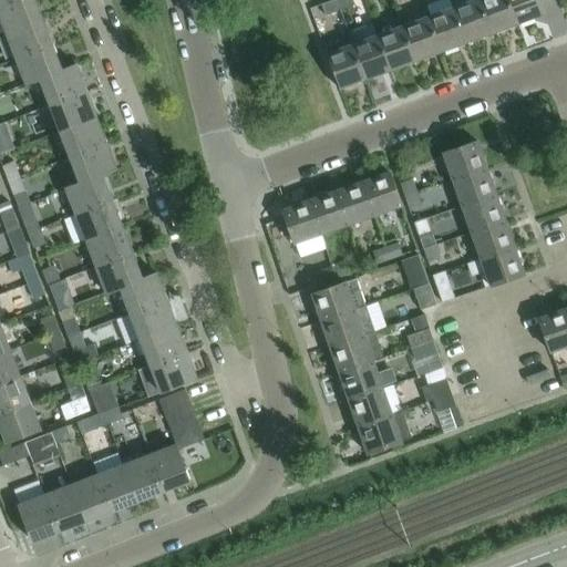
[(41,18),(34,0),(9,0),(0,3),(0,18),(6,32),(41,18)]
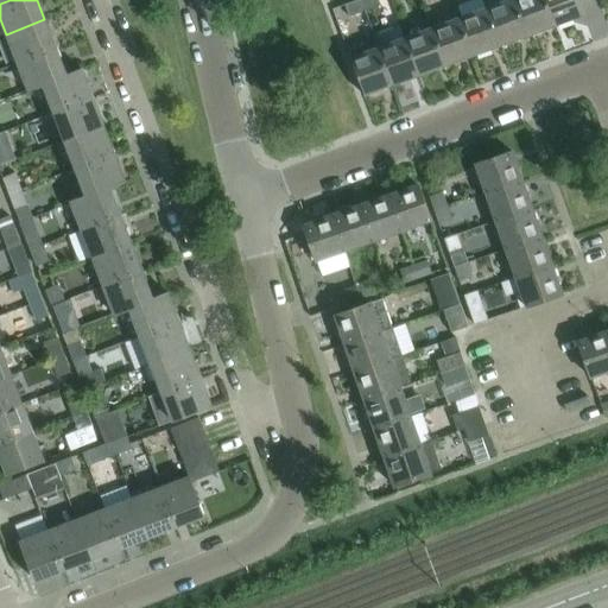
[(363,11),(359,0),(354,0),(343,5),(348,17),(363,11)]
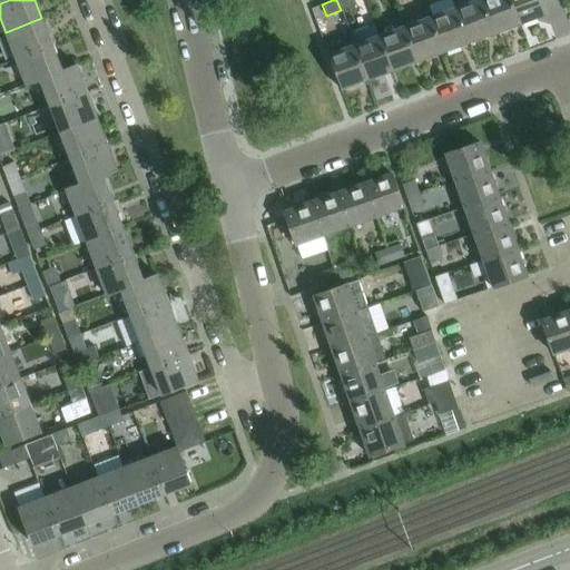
[(353,0),(336,0),(341,10),(355,5),(353,0)]
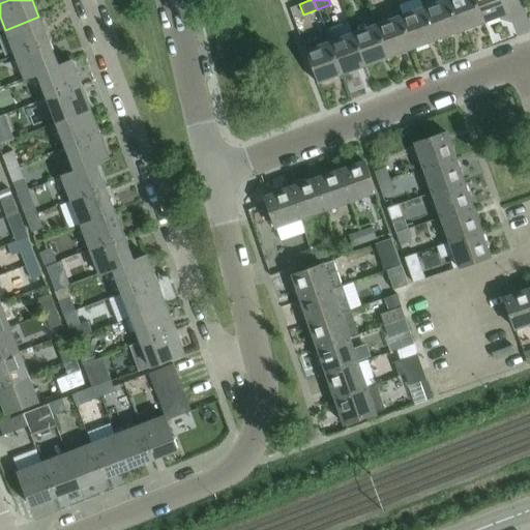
[(460,30),(448,0),(440,0),(423,6),(436,39),(460,30)]
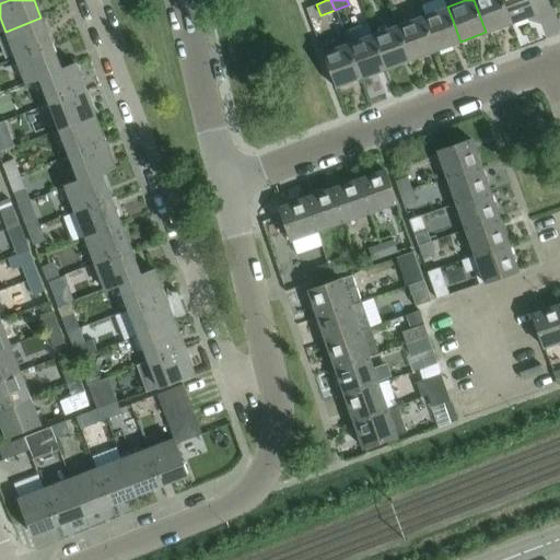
[(511,23),(502,0),(474,0),(486,32),(511,23)]
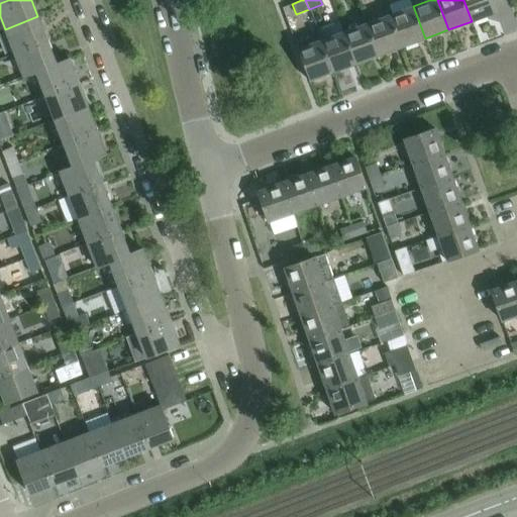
[(463,0),(472,21),(495,12),(490,0),(463,0)]
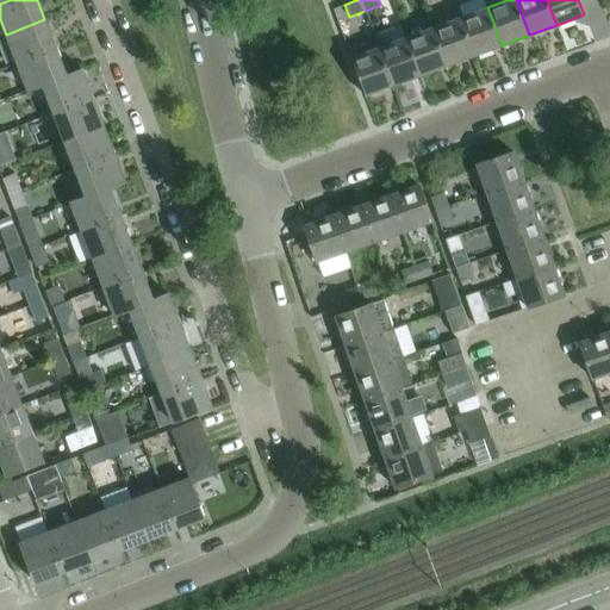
[(502,45),(487,7),(461,17),(474,55),(502,45)]
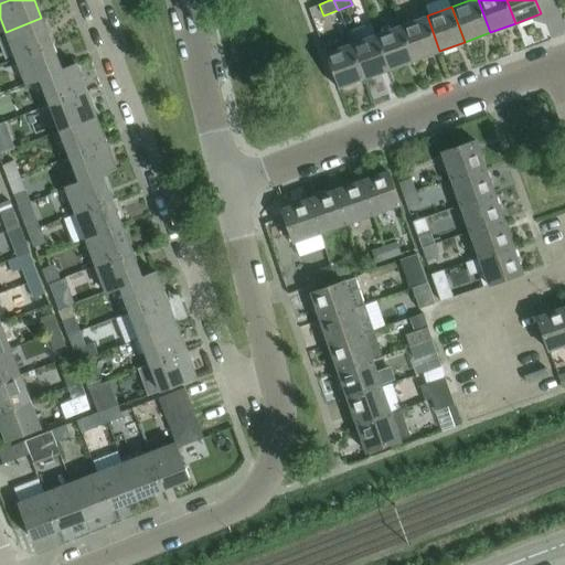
[(439,51),(427,16),(402,25),(414,61),(439,51)]
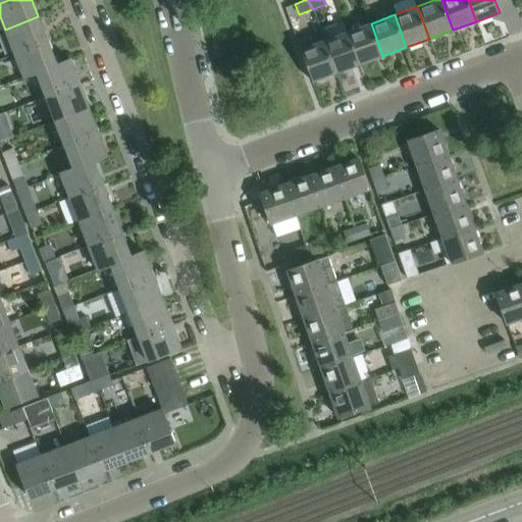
[(47,41),(38,16),(5,30),(14,53),(47,41)]
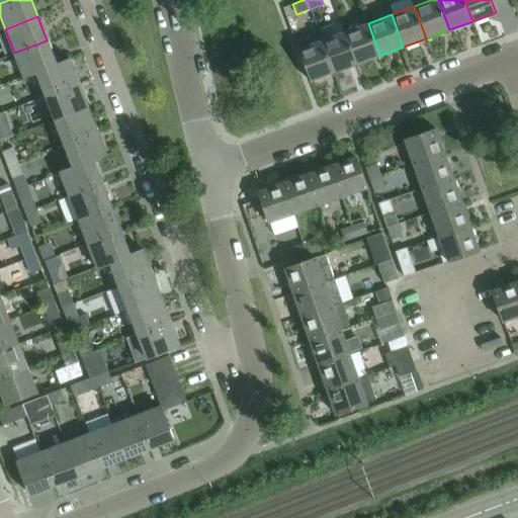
[(379,56),(368,23),(345,31),(356,64),(379,56)]
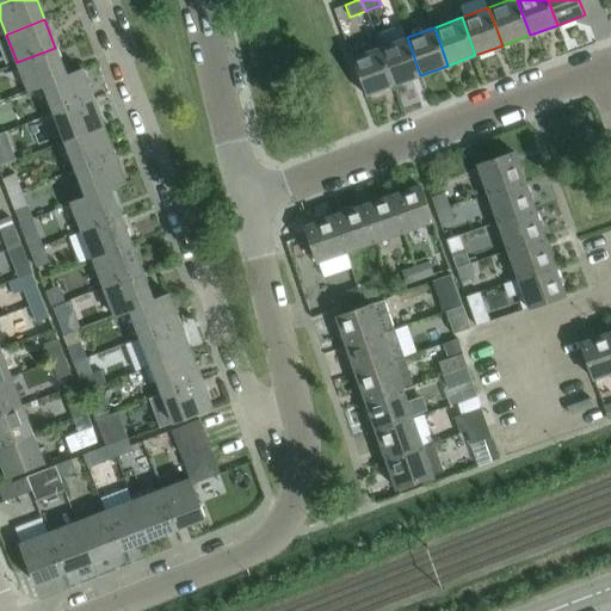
[(420,75),(407,37),(380,48),(393,85),(420,75)]
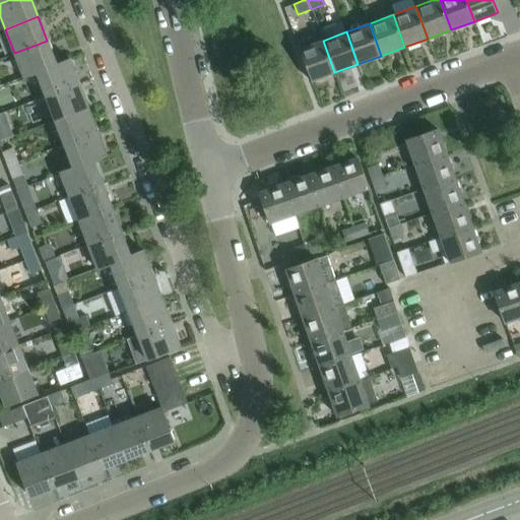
[(57,64),(56,64),(47,41),(14,53),(23,77),(37,72),(36,72),(57,64)]
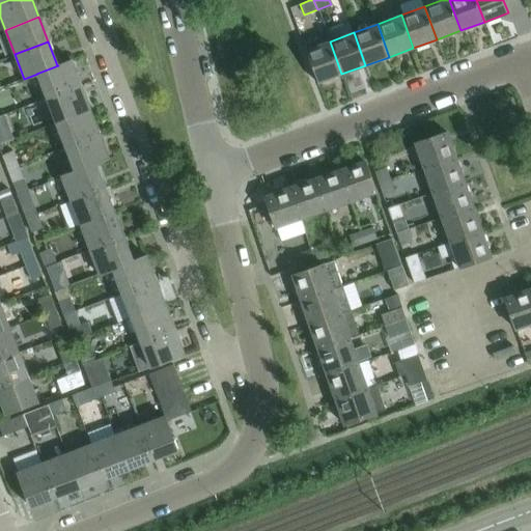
[(341,74),(330,42),(305,50),(317,83),(341,74)]
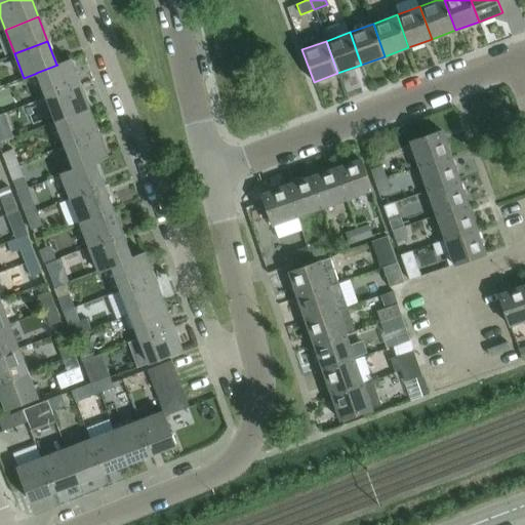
[(70,59),(56,65),(57,65),(36,73),(37,73),(46,96),(79,84),(70,59)]
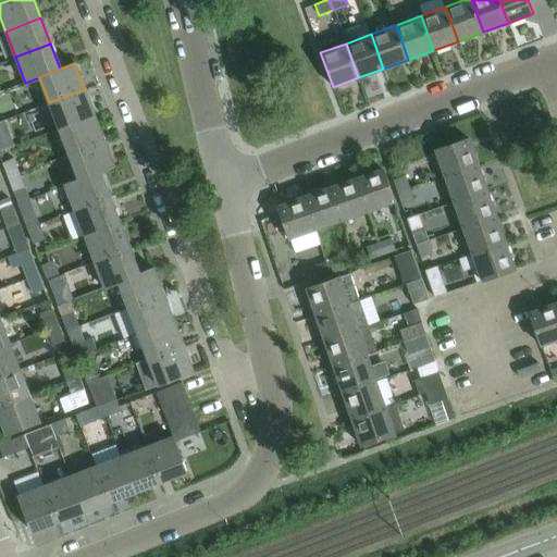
[(94,114),(84,89),(49,102),(59,128),(94,114)]
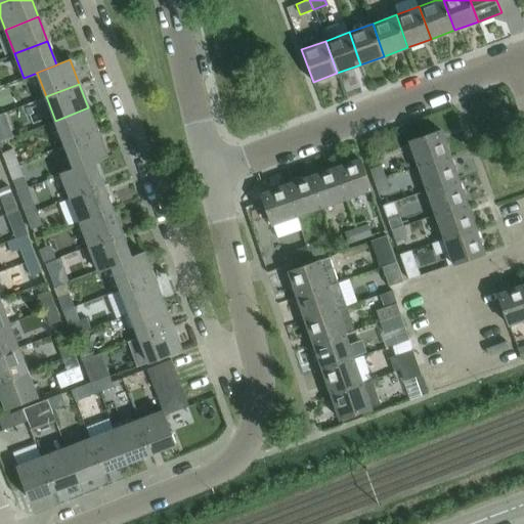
[(97,132),(88,107),(55,121),(64,144),(97,132)]
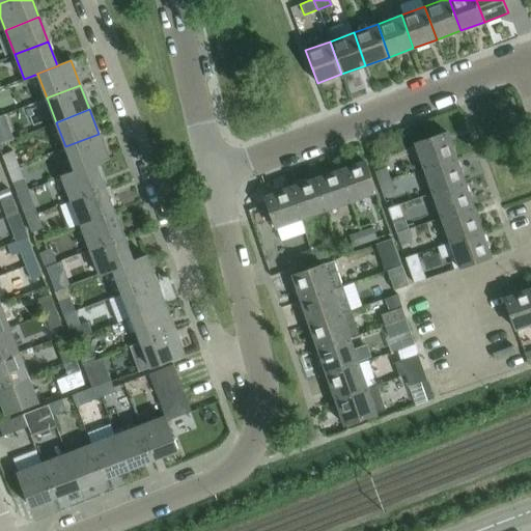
[(415,143),(424,169),(444,162),(455,159),(446,132),(415,143)]
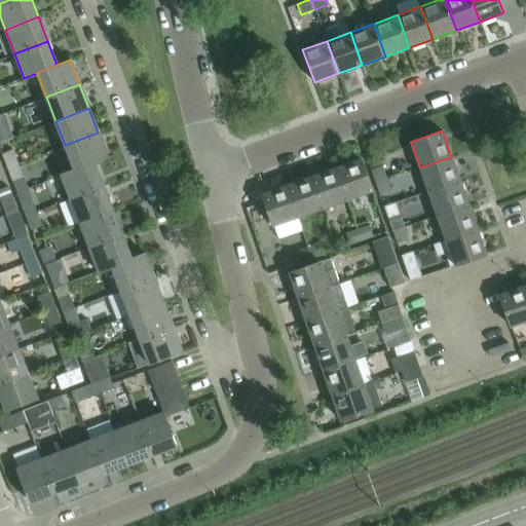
[(108,157),(98,133),(65,145),(73,170),(74,170),(95,161),(95,162),(108,157)]
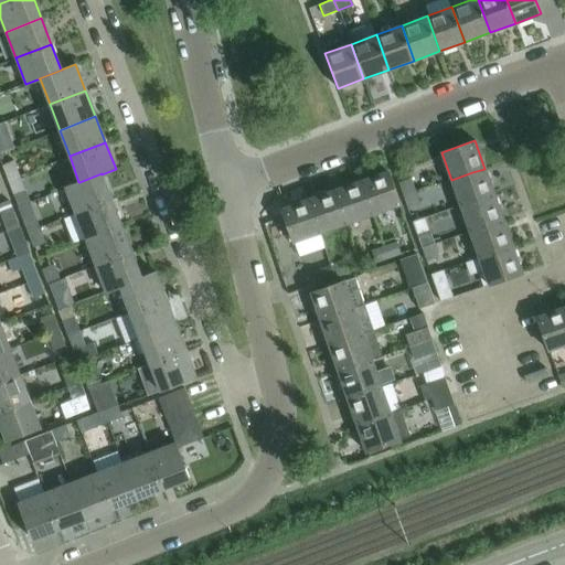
[(1,164),(7,180),(19,176),(12,160),(1,164)]
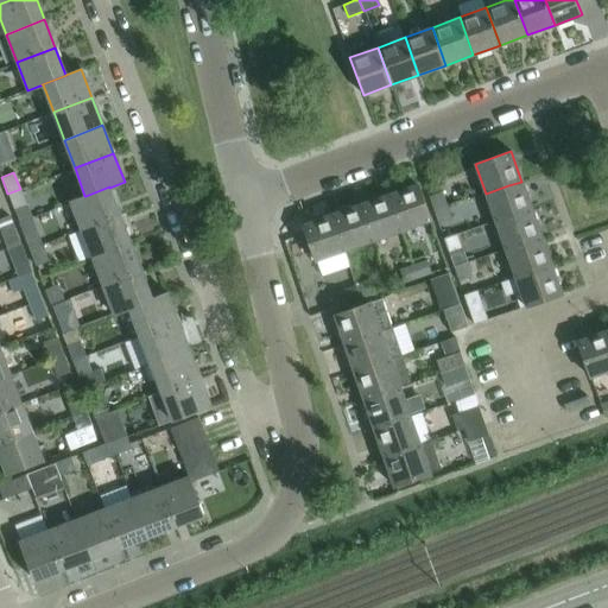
[(531,209),(521,182),(508,185),(486,194),(495,222),(518,214),(531,209)]
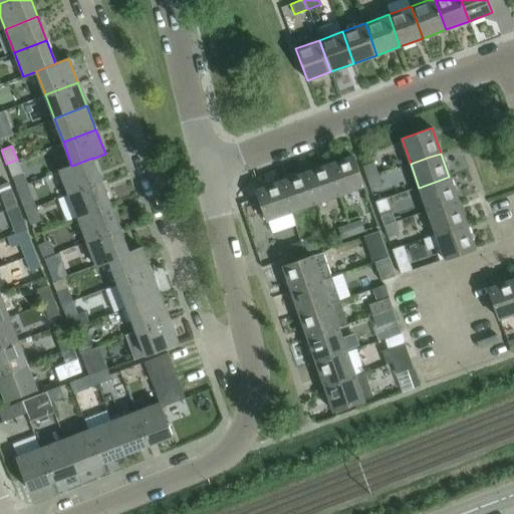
[(363,186),(352,156),(327,165),(338,195),(363,186)]
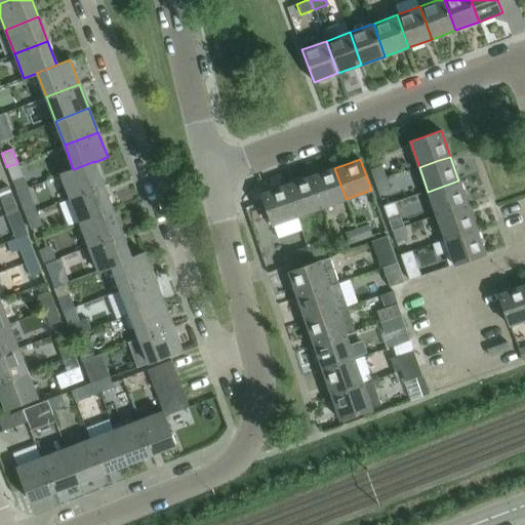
[(104,186),(94,162),(94,161),(74,169),(73,169),(61,173),(70,199),(104,186)]
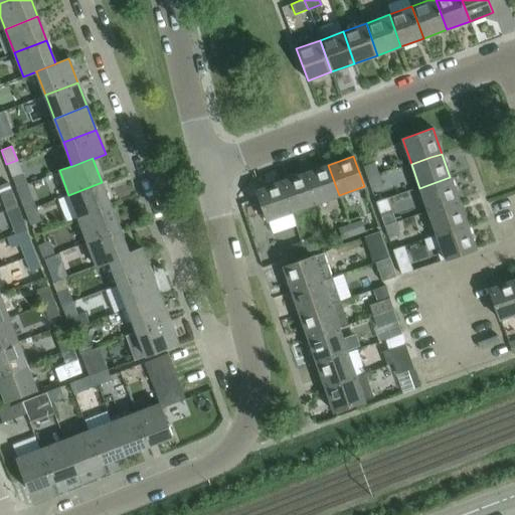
[(22,174),(17,160),(6,164),(12,178),(22,174)]
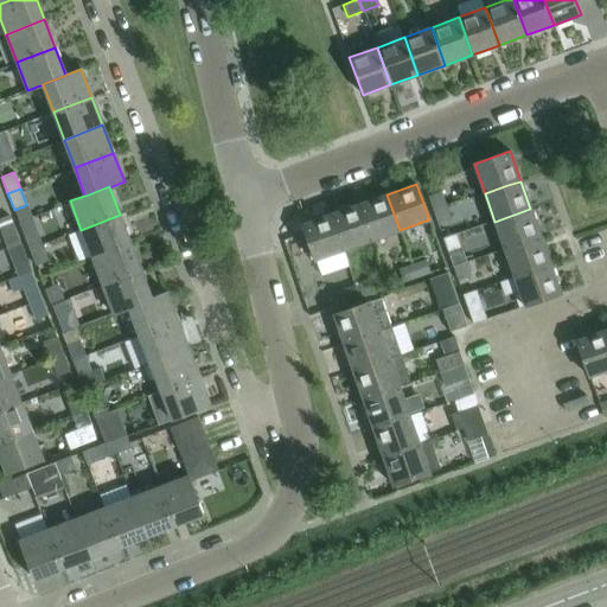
[(428,197),(433,211),(446,206),(441,192),(428,197)]
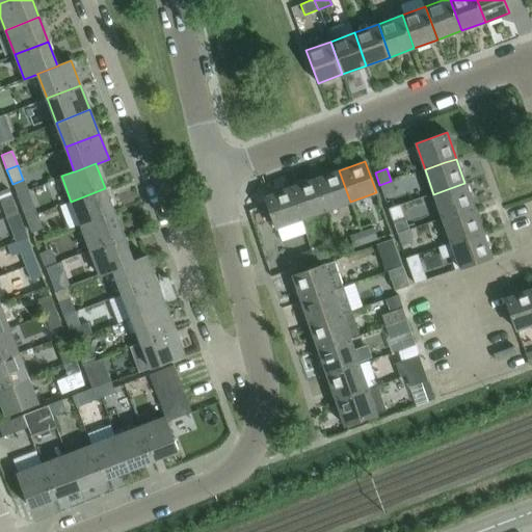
[(350,202),(339,170),(314,179),(325,210),(350,202)]
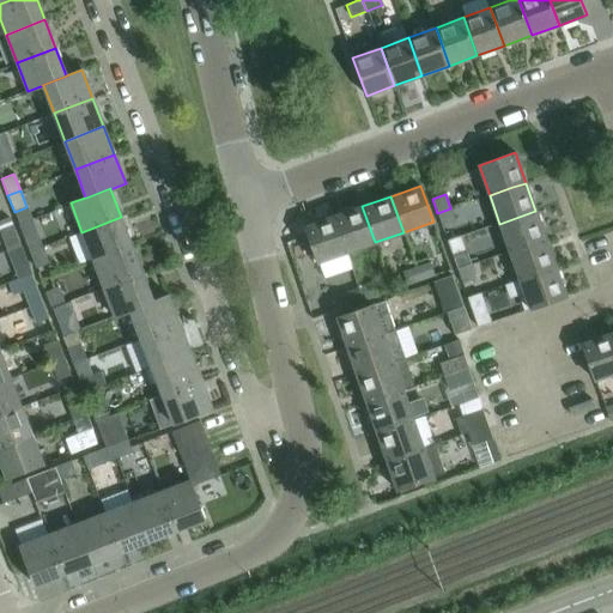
[(375,242),(362,206),(333,217),(346,253),(375,242)]
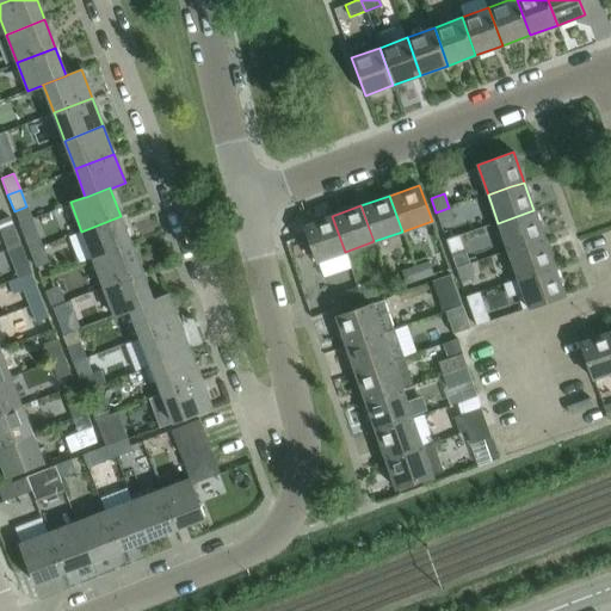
[(454,220),(449,208),(436,213),(440,224),(454,220)]
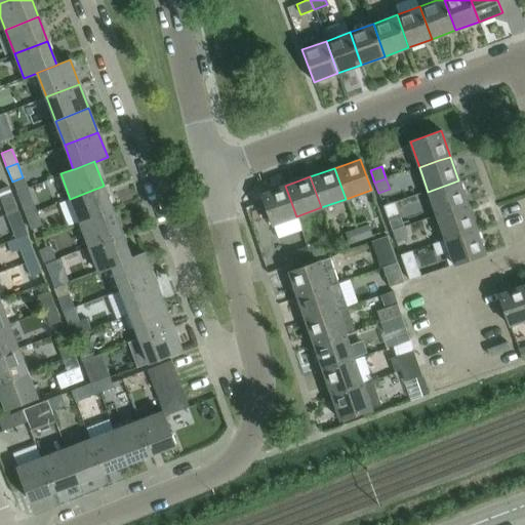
[(468,205),(458,180),(447,185),(428,192),(436,216),(455,209),(468,205)]
